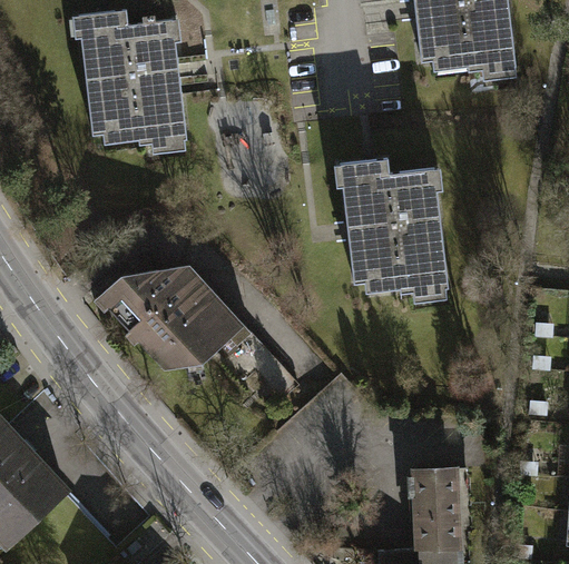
[(413,0),(421,60),(432,59),(433,71),(467,68),(467,72),(480,70),(481,81),(517,77),(507,0),(413,0)]
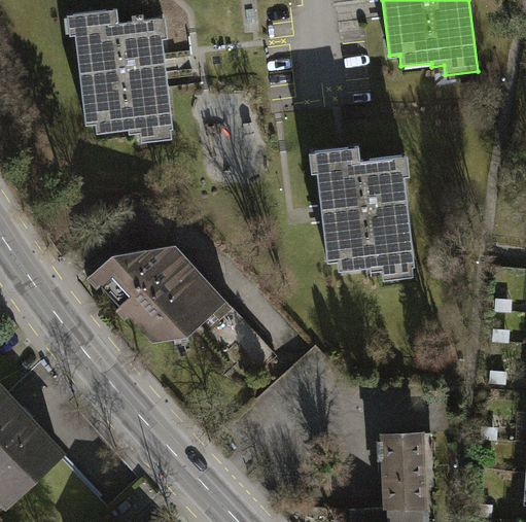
[(115,9),(66,15),(68,37),(74,36),(84,124),(95,122),(96,134),(126,130),(127,134),(139,133),(140,143),(172,139),(161,39),(166,38),(163,16),(117,23),(115,9)]
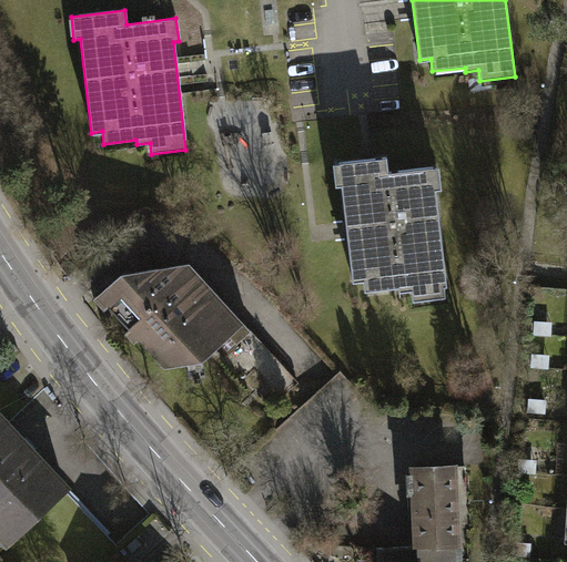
[(385,162),(332,167),(334,192),(340,191),(351,284),(363,283),(364,295),(396,292),(396,296),(409,295),(411,305),(446,302),(434,194),(439,193),(436,170),(386,175),(385,162)]
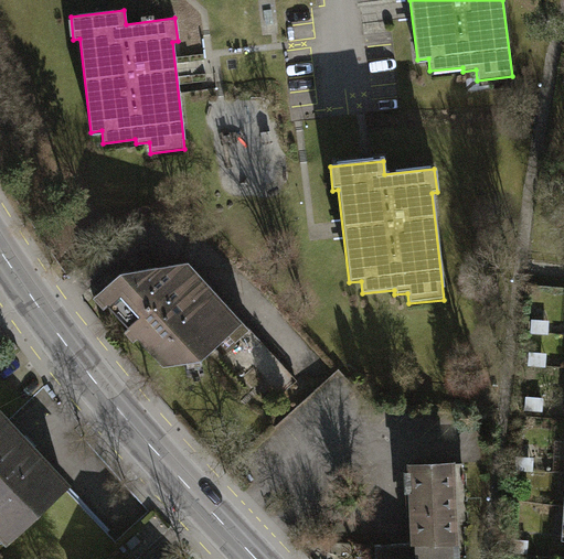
[(139,337),(163,362),(184,356),(189,372),(201,371),(198,355),(226,330),(232,336),(246,324),(188,258),(118,265),(91,293),(103,308),(108,303),(126,324),(123,328),(135,342),(139,337)]
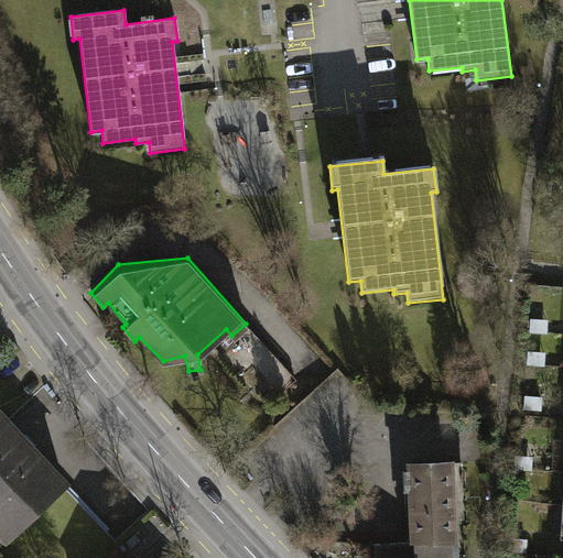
[(0,531),(6,537),(67,480),(0,409),(0,531)]
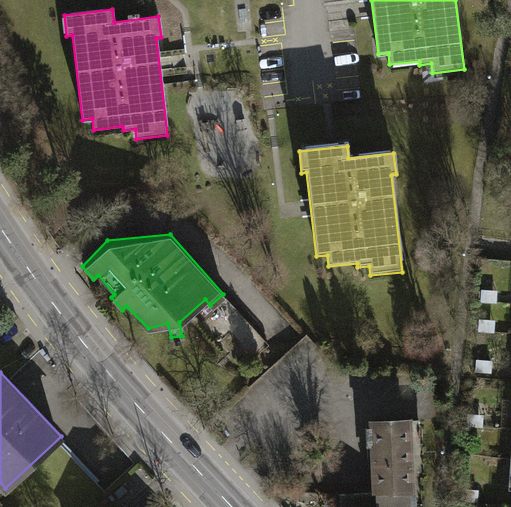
[(411,408),(368,410),(368,416),(365,417),(365,438),(369,437),(371,487),(375,487),(375,506),(409,506),(409,485),(414,485),(424,485),(421,415),(411,415),(411,408)]
